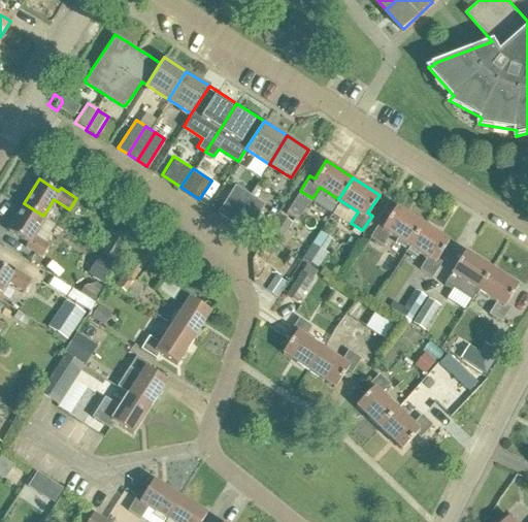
[(227,218),(244,190),(235,184),(218,211),(227,218)]
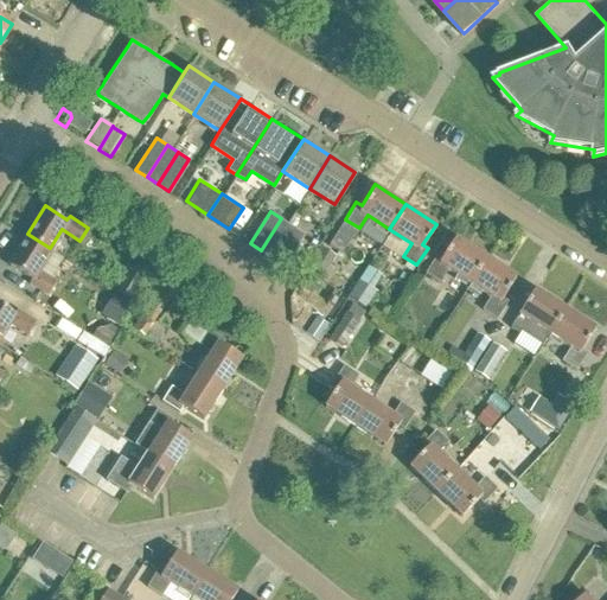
[(273,257),(293,227),(281,218),(261,250),(273,257)]
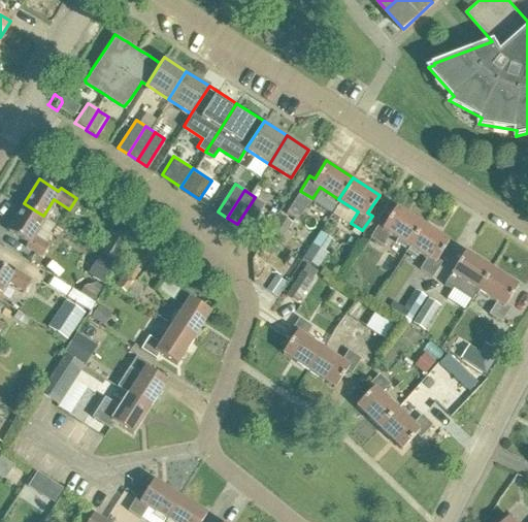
[(255,197),(237,224),(246,230),(264,203),(255,197)]
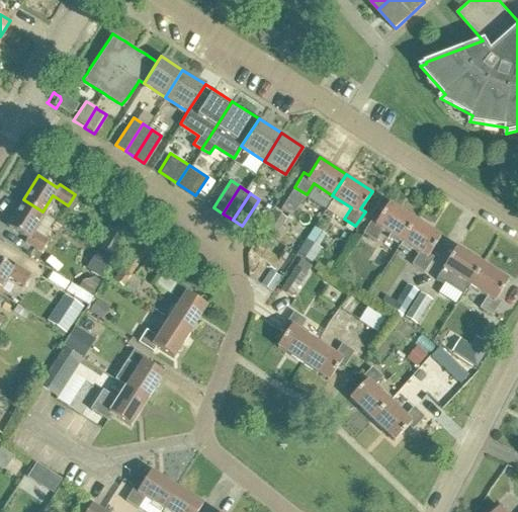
[(24,239),(40,249),(48,239),(41,235),(39,234),(31,229),(36,222),(42,211),(23,199),(8,224),(26,236),(24,239)]
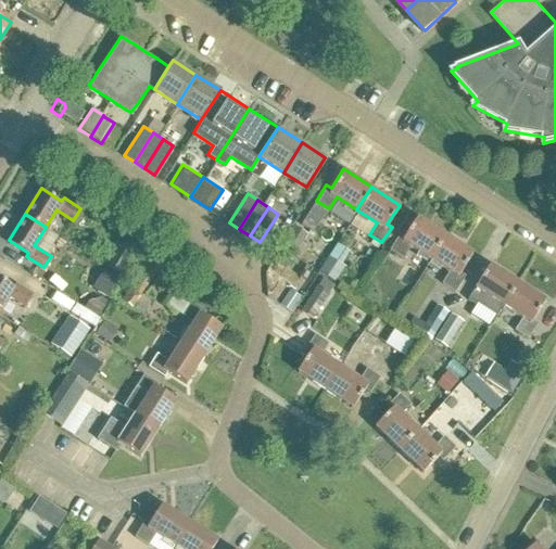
[(429,256),(444,233),(416,216),(404,234),(400,231),(389,247),(402,255),(409,243),(429,256)]
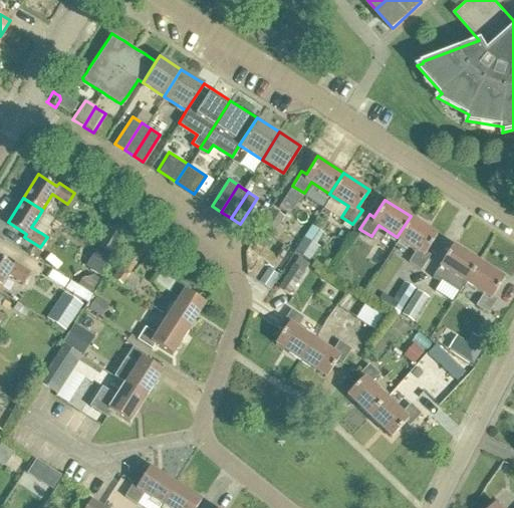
[(270,206),(254,230),(269,240),(285,215),(270,206)]
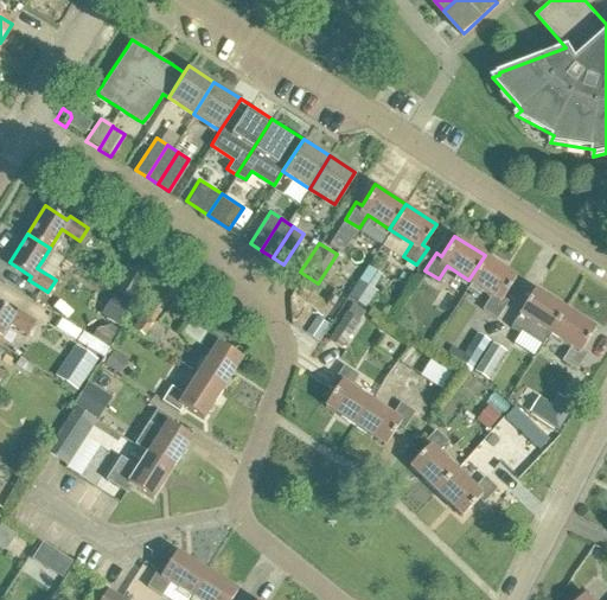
[(43,260),(37,268),(46,274),(49,275),(61,255),(50,248),(43,260)]
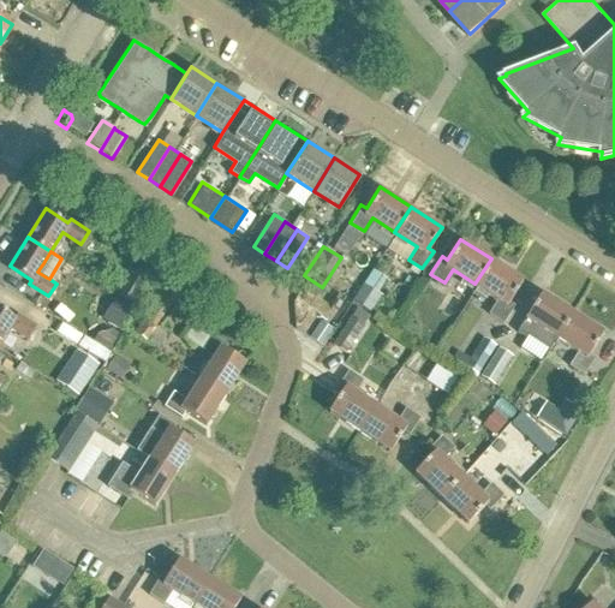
[(491,258),(475,284),(497,298),(490,311),(502,320),(513,303),(508,299),(521,278),(491,258)]
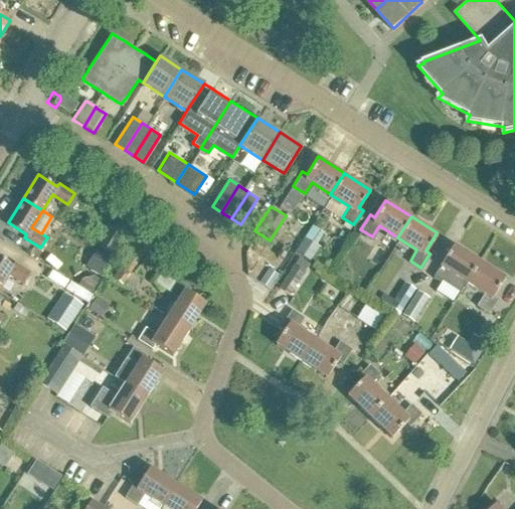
[(98,243),(115,255),(128,233),(110,221),(97,242),(98,243)]
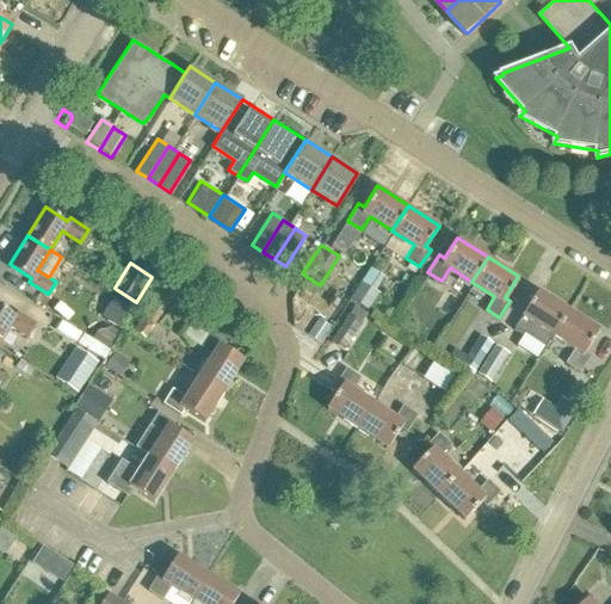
[(146,337),(185,282),(173,273),(134,328),(146,337)]
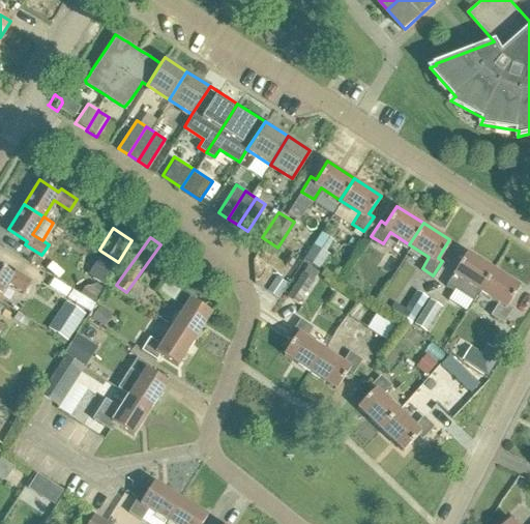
[(315,242),(305,257),(317,263),(326,249),(315,242)]
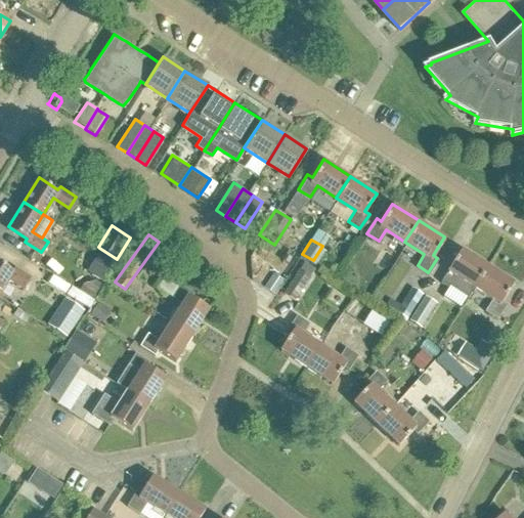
[(104,277),(117,259),(99,248),(87,267),(104,277)]
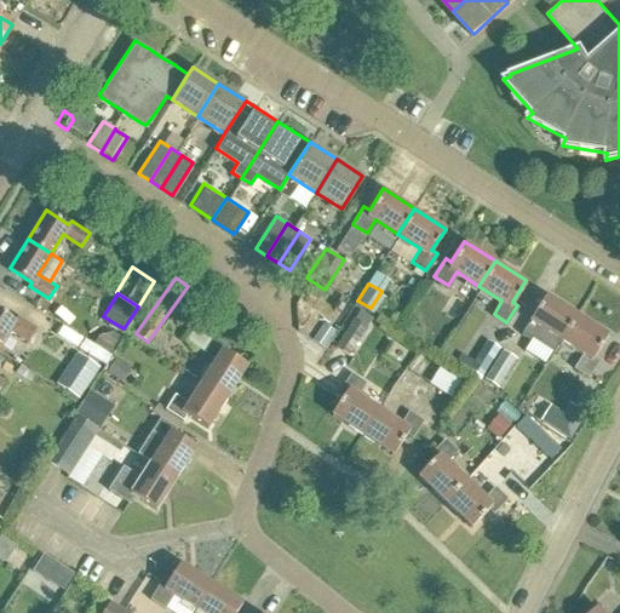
[(554,347),(560,338),(575,313),(546,293),(521,332),(530,337),(533,333),(554,347)]
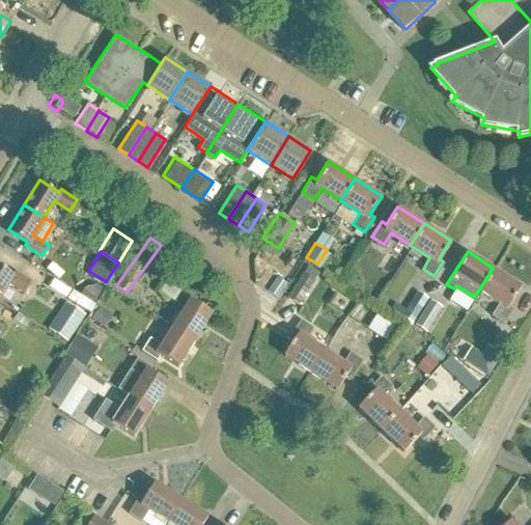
[(0,295),(8,281),(25,292),(32,280),(15,270),(12,273),(0,265),(0,295)]
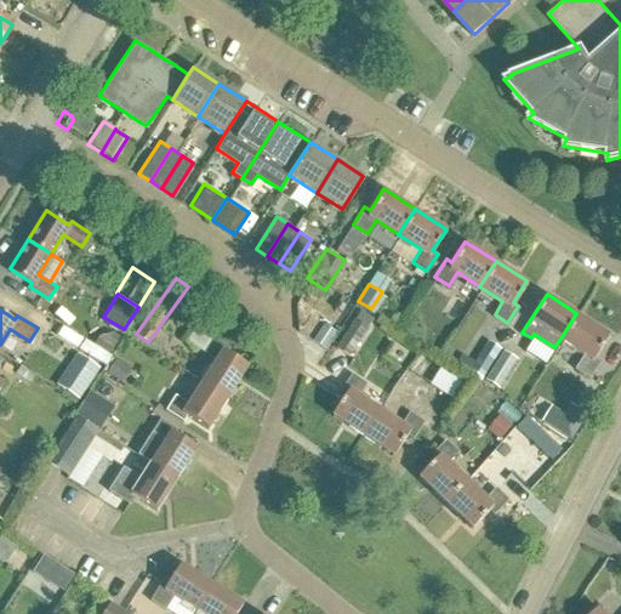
[(576,313),(560,339),(585,354),(576,367),(590,376),(600,359),(593,354),(608,333),(576,313)]
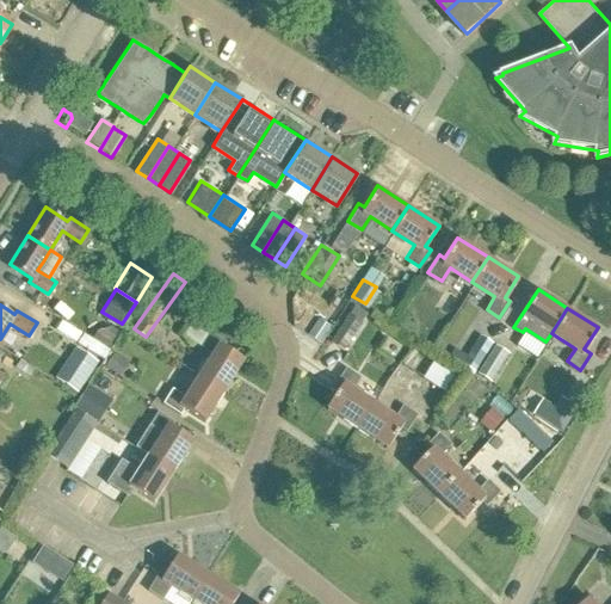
[(344,347),(362,320),(349,312),(331,339),(344,347)]
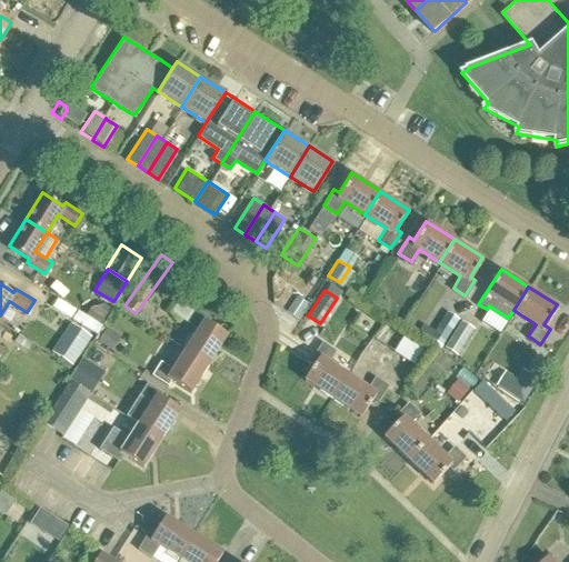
[(296,292),(286,308),(298,315),(308,300),(296,292)]
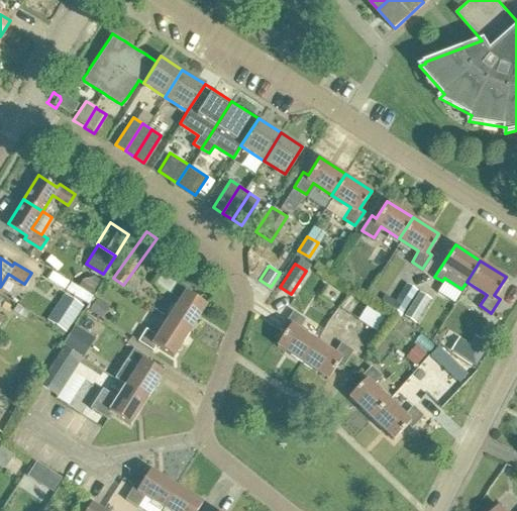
[(81,278),(77,285),(91,293),(99,279),(92,275),(81,278)]
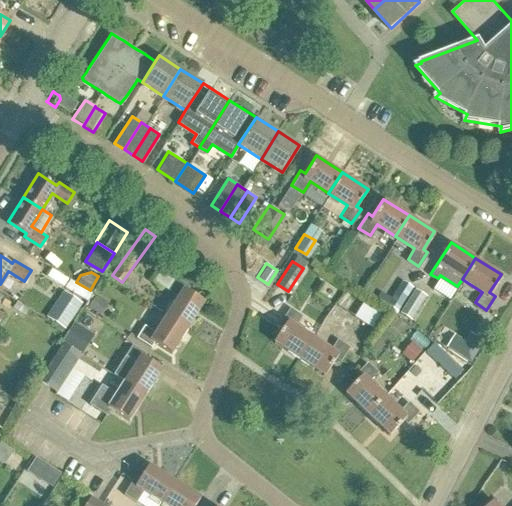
[(166,312),(188,326),(204,300),(187,289),(189,285),(175,275),(167,287),(178,293),(166,312)]
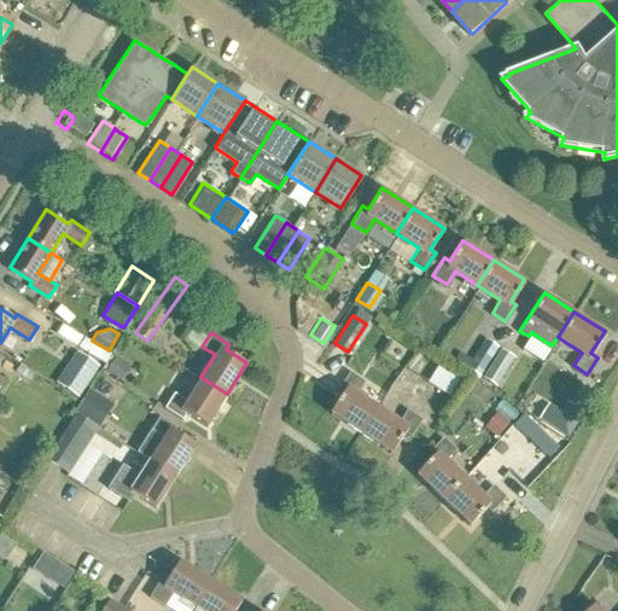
[(92,341),(83,336),(77,345),(105,362),(111,351),(109,350),(92,341)]
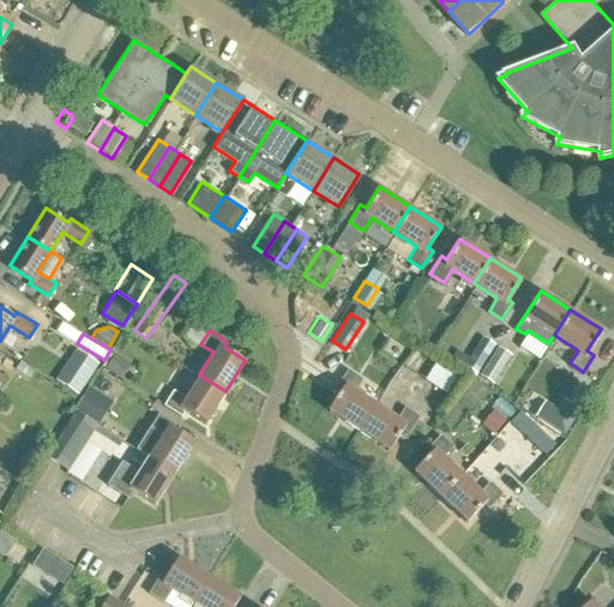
[(479,372),(497,344),(482,335),(469,355),(458,348),(453,356),(479,372)]
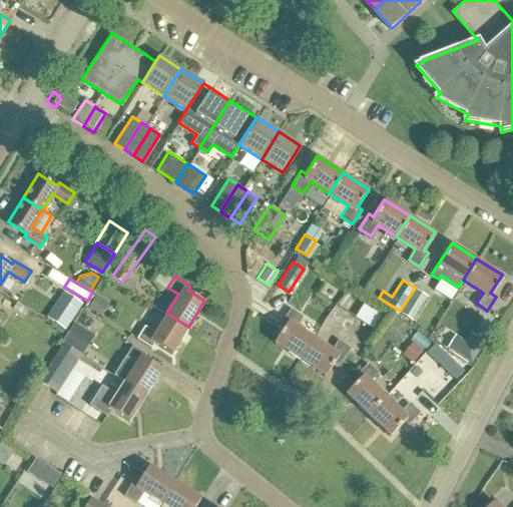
[(413,319),(428,295),(416,288),(401,312),(413,319)]
